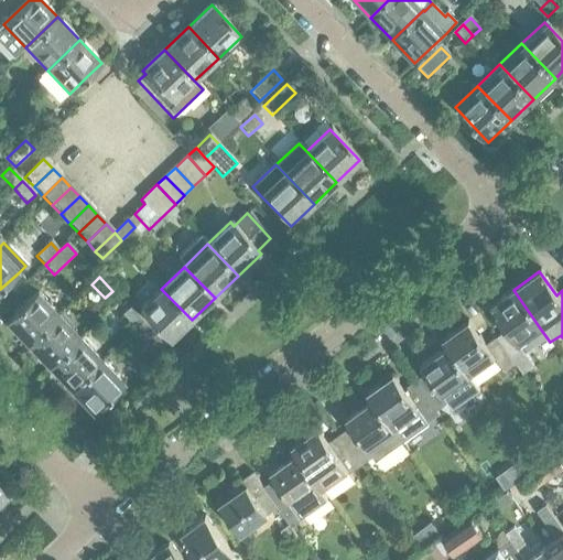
[(192,320),(161,289),(139,311),(169,342),(192,320)]
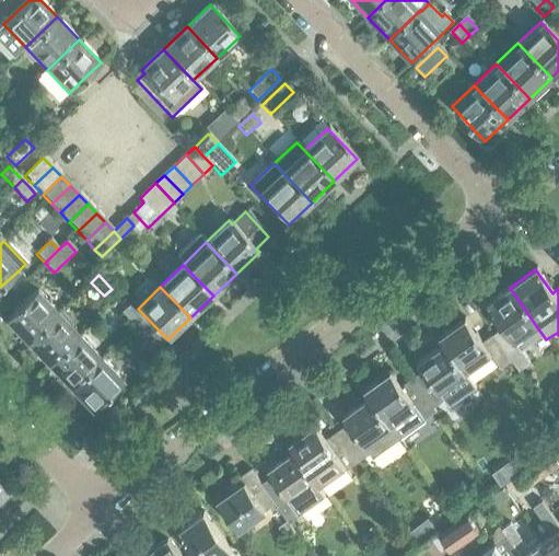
[(537,327),(510,288),(485,305),(502,329),(491,337),(511,363),(517,373),(528,366),(514,344),(537,327)]
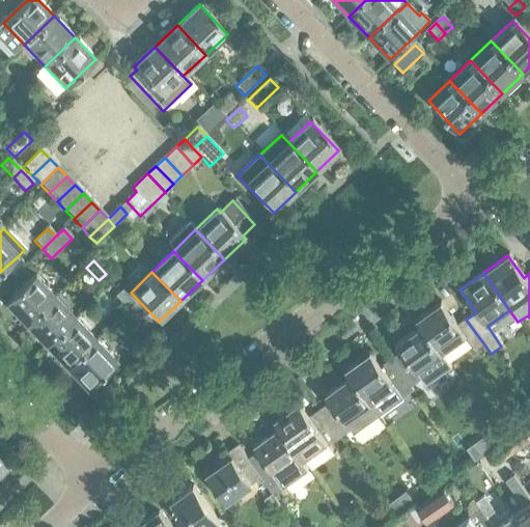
[(25,325),(54,297),(33,275),(4,303),(25,325)]
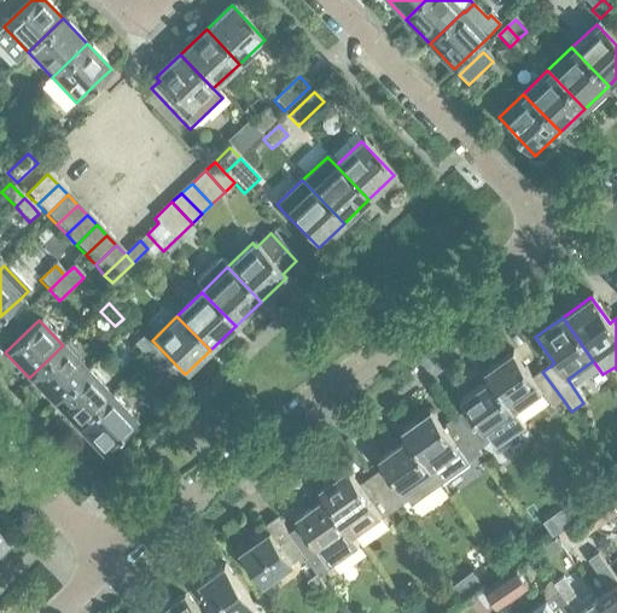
[(147,361),(155,354),(141,339),(134,346),(147,361)]
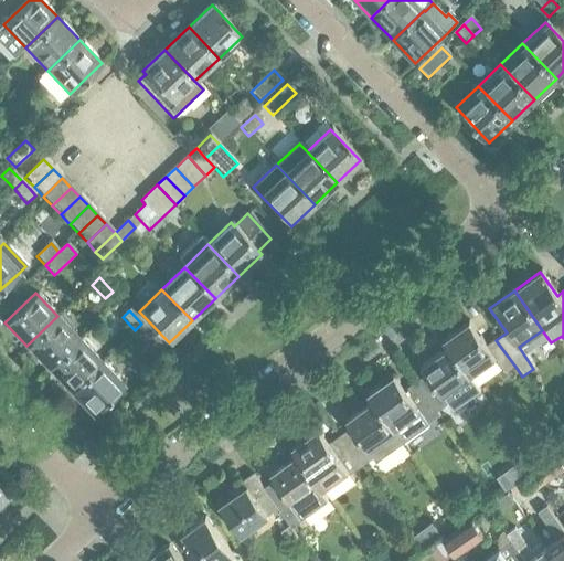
[(80,339),(57,316),(27,346),(49,369),(80,339)]
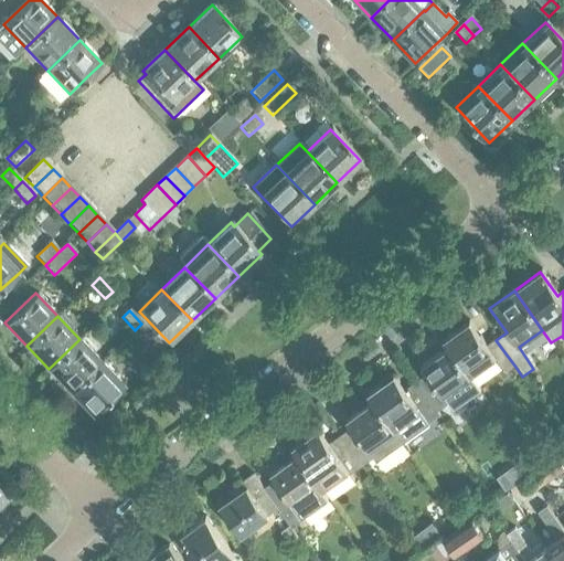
[(141,324),(135,330),(132,332),(155,356),(163,347),(141,324)]
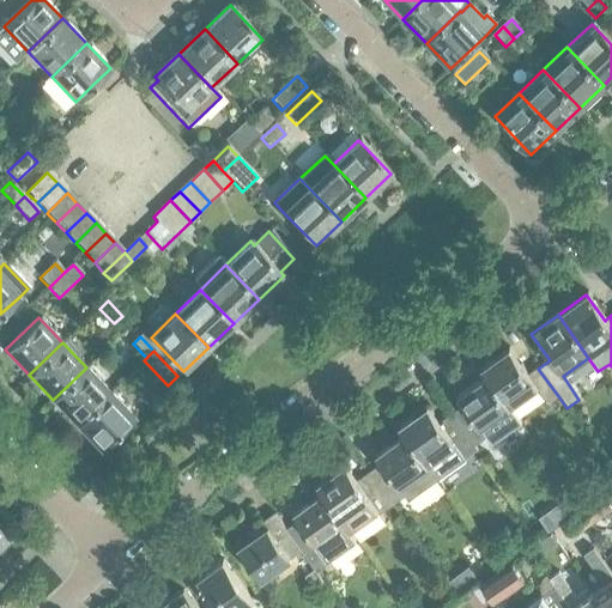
[(559,397),(538,369),(526,377),(507,351),(479,371),(485,378),(508,411),(535,390),(547,407),(559,397)]
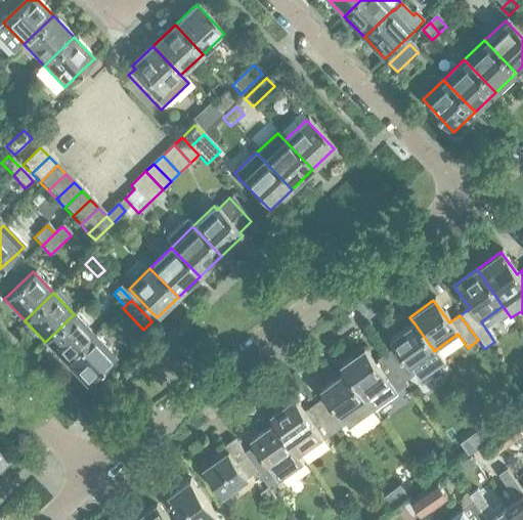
[(94,336),(74,314),(45,342),(64,362),(94,336)]
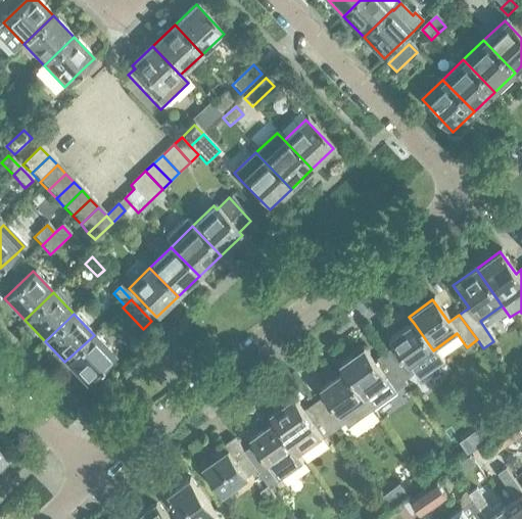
[(395,348),(384,357),(404,384),(415,376),(439,359),(433,350),(414,323),(389,340),(395,348)]
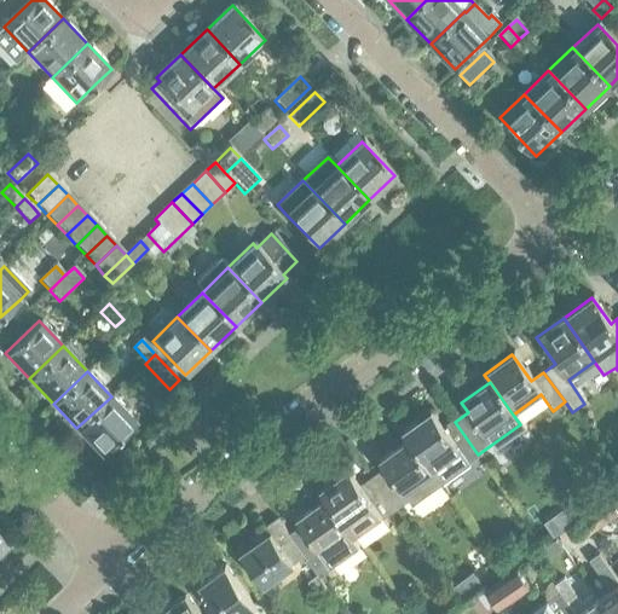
[(136,422),(111,397),(76,428),(102,455),(136,422)]
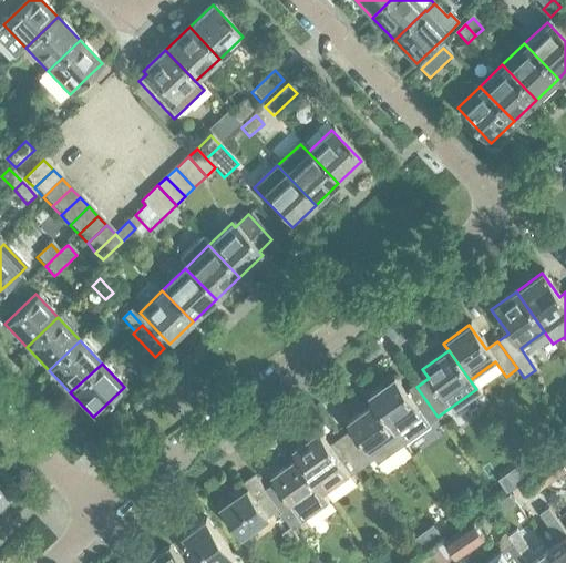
[(438,417),(417,387),(405,395),(393,378),(368,397),(373,405),(404,448),(430,429),(429,428),(440,419),(438,417)]
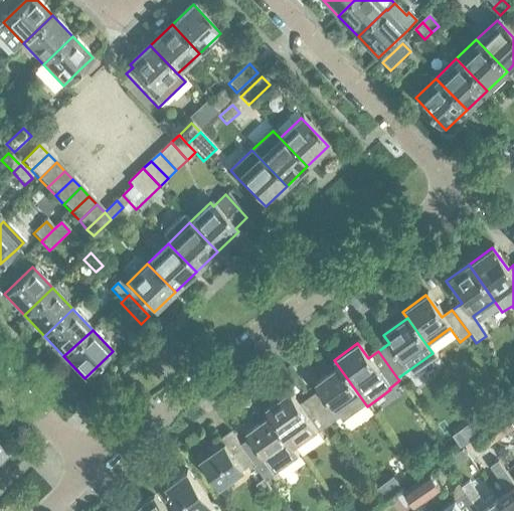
[(320,392),(309,399),(326,424),(328,428),(340,419),(342,423),(367,406),(339,367),(314,384),(320,392)]
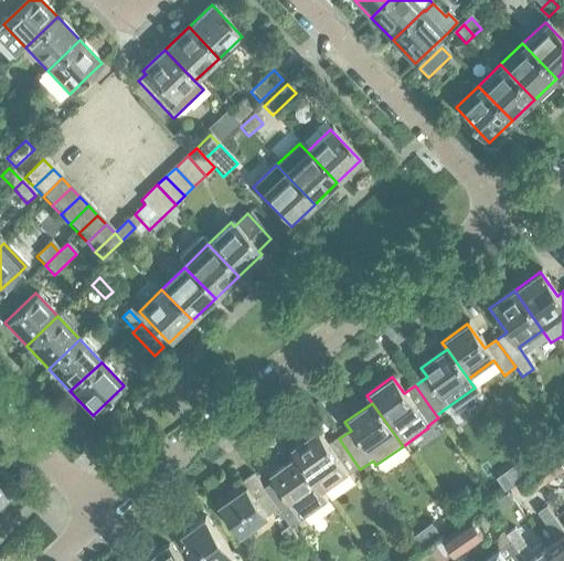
[(358,466),(339,438),(328,447),(317,431),(290,450),(296,457),(321,493),(348,474),(358,466)]
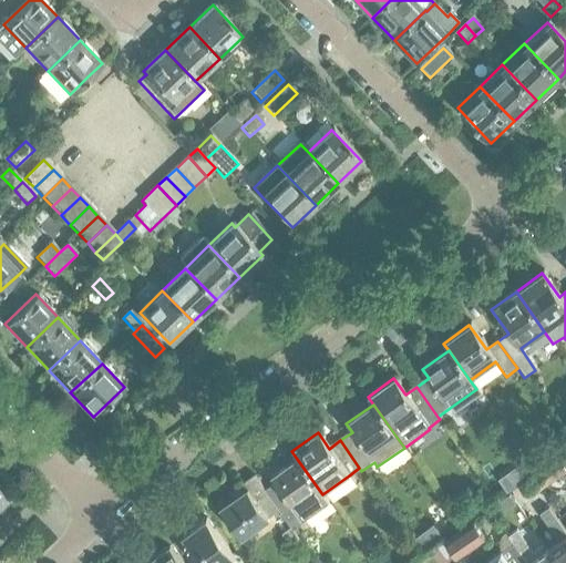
[(322,494),(297,459),(270,478),(275,485),(265,493),(278,513),(290,530),(292,533),(304,525),(300,521),(328,502),(322,494)]
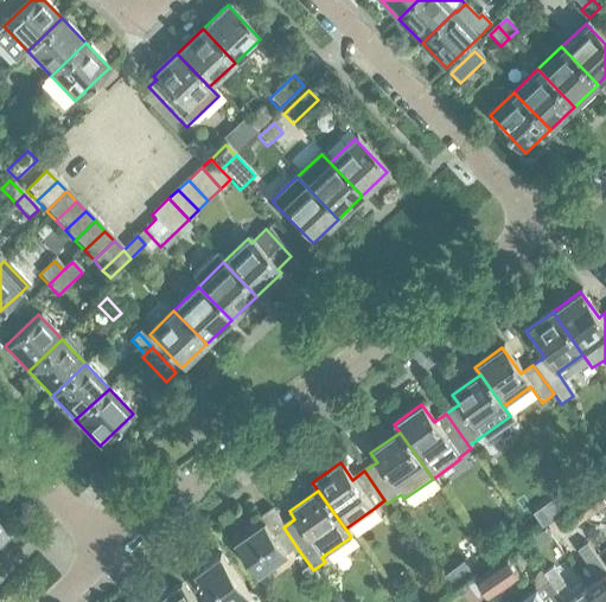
[(575,507),(568,513),(578,527),(605,507),(605,505),(597,492),(575,507)]
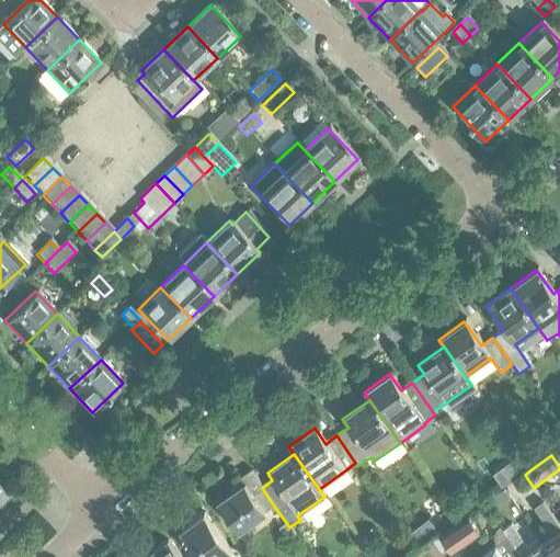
[(515,481),(525,475),(532,469),(522,457),(493,478),(502,490),(515,481)]
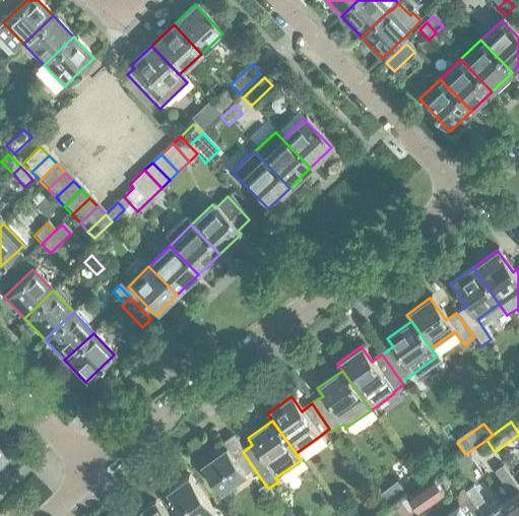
[(255,470),(243,452),(233,439),(218,449),(221,454),(202,468),(220,495),(255,470)]
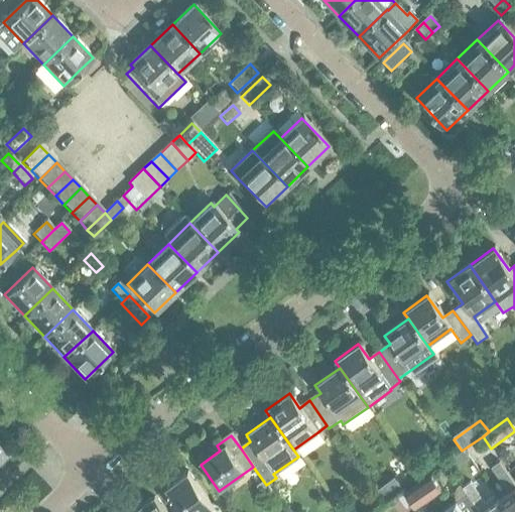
[(491,449),(483,436),(474,442),(482,455),(491,449)]
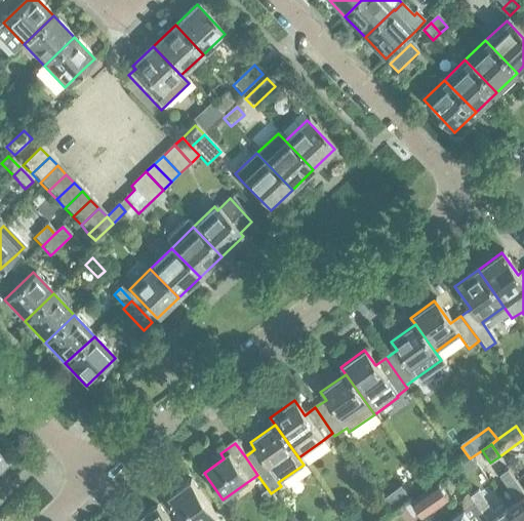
[(505,513),(510,520),(523,520),(523,494),(508,472),(500,478),(518,503),(505,513)]
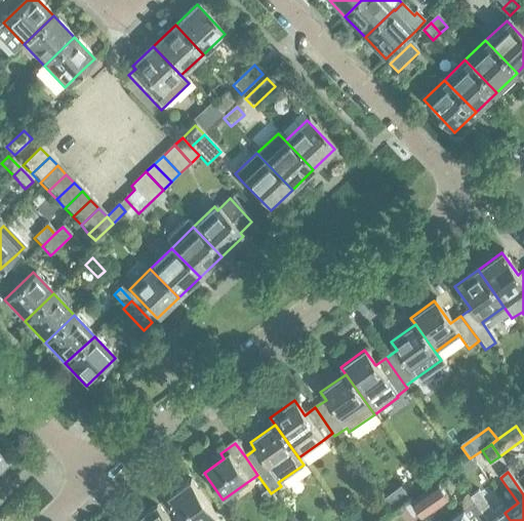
[(214,520),(216,519),(191,483),(167,499),(182,520),(214,520)]
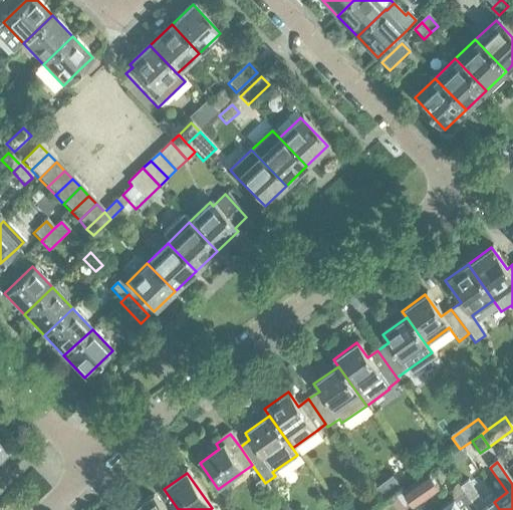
[(403,493),(414,509),(440,491),(429,475),(403,493)]
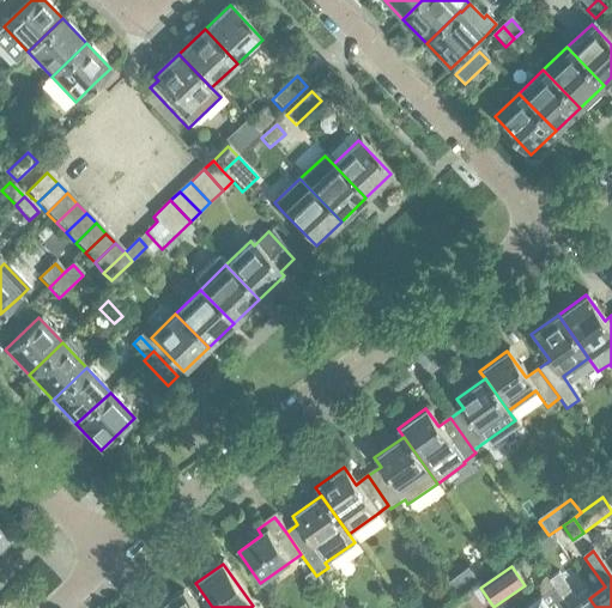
[(314,572),(304,579),(313,591),(323,584),(316,576),(314,572)]
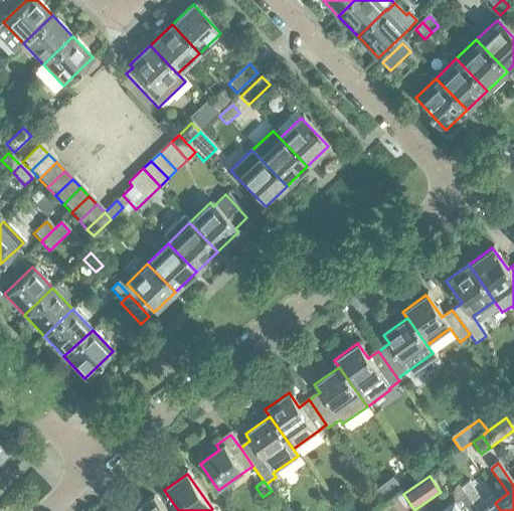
[(500,510),(495,503),(492,498),(483,504),(469,484),(462,489),(466,495),(477,510),(500,510)]
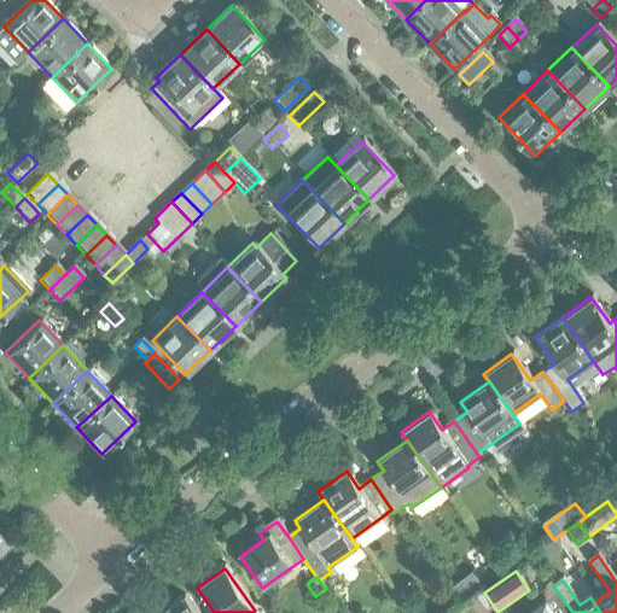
[(572,612),(559,594),(534,612),(572,612)]
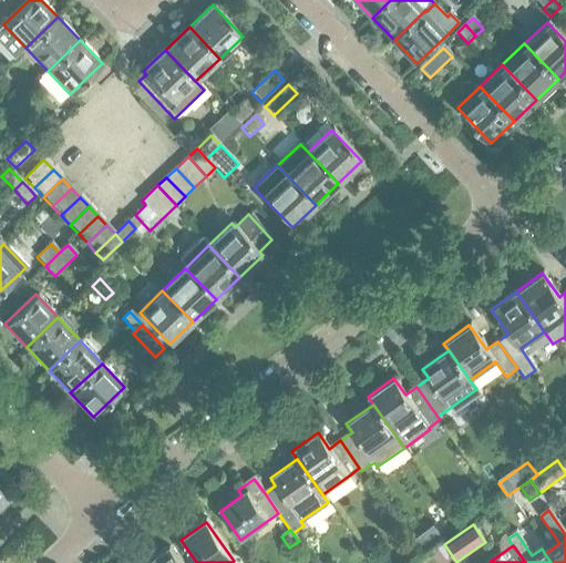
[(179,562),(170,548),(150,562),(179,562)]
